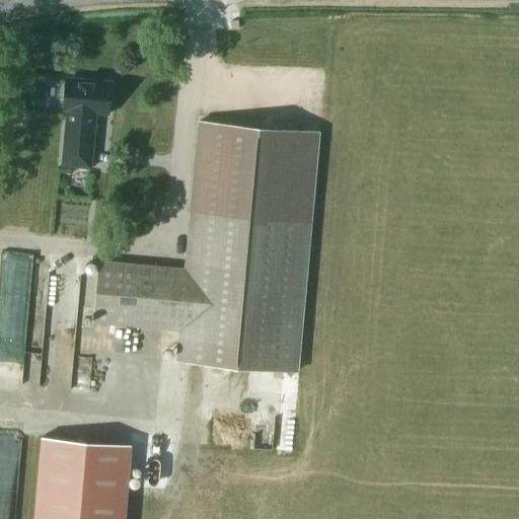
[(83,79),(65,77),(62,112),(66,112),(61,167),(90,170),(95,115),(109,116),(113,81),(112,82),(83,79)]
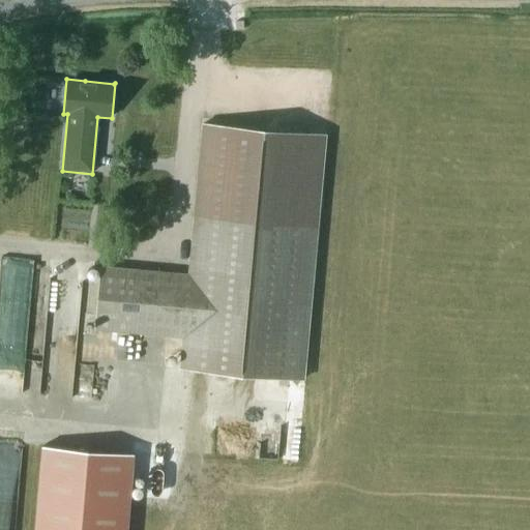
[(318,229),(318,228),(326,135),(203,123),(195,217),(199,217),(194,274),(101,266),(95,328),(188,336),(185,366),(181,366),(181,367),(304,378),(304,377),(299,377),(313,228),(318,229)]
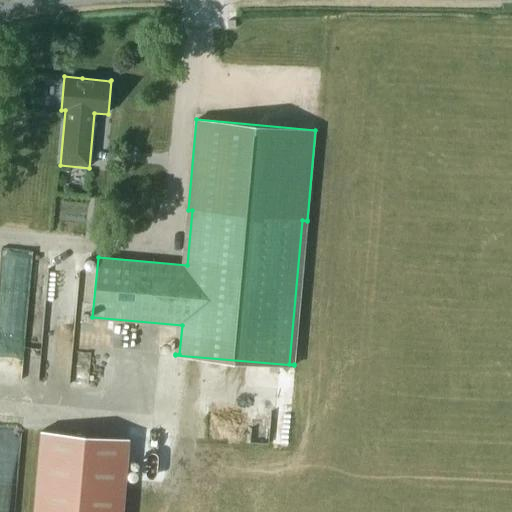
[(34,304),(35,249),(4,248),(3,304),(34,304)]
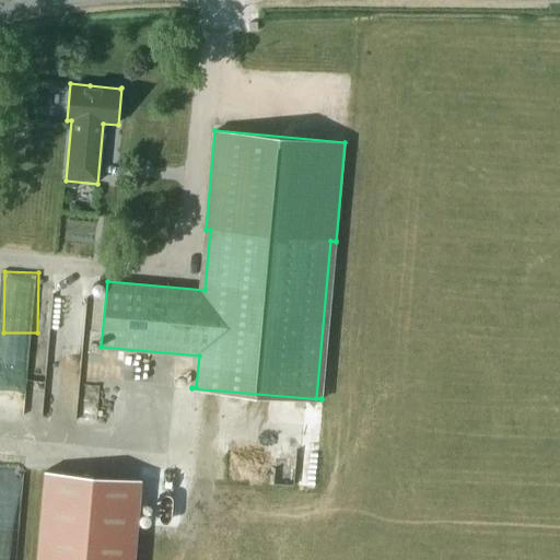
[(83,400),(82,417),(97,418),(98,401),(83,400)]
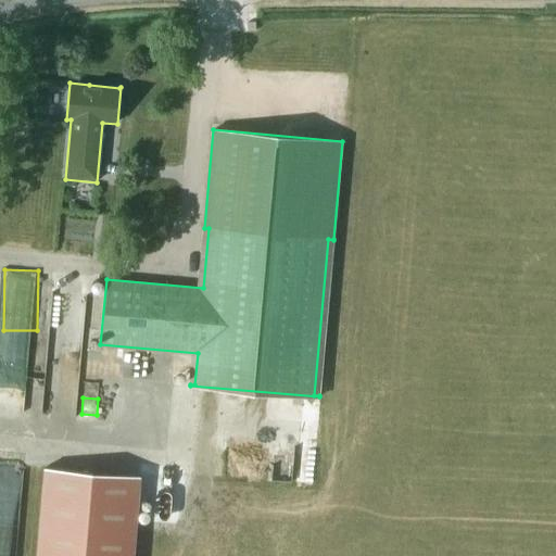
[(45,468),(36,555),(133,555),(140,476),(45,468)]
